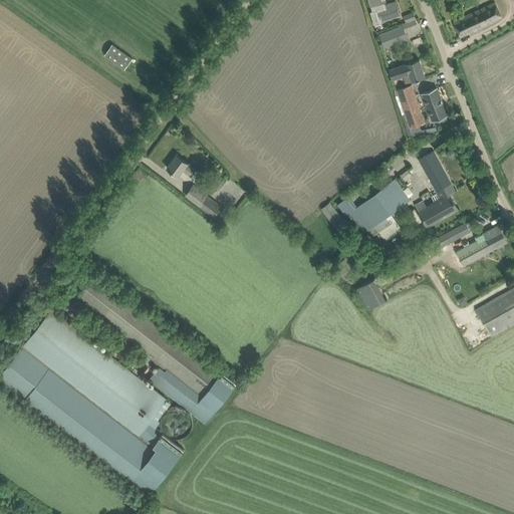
[(368,0),(370,6),(372,12),(371,12),(375,25),(381,23),(380,21),(391,18),(401,15),(396,1),(387,4),(384,5),(383,2),(387,1),(386,0),(368,0)]
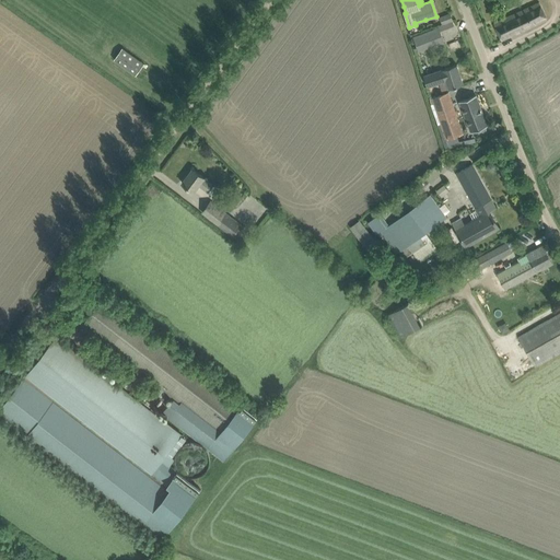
[(540,1),(504,19),(494,23),(502,41),(548,19),(540,1)]
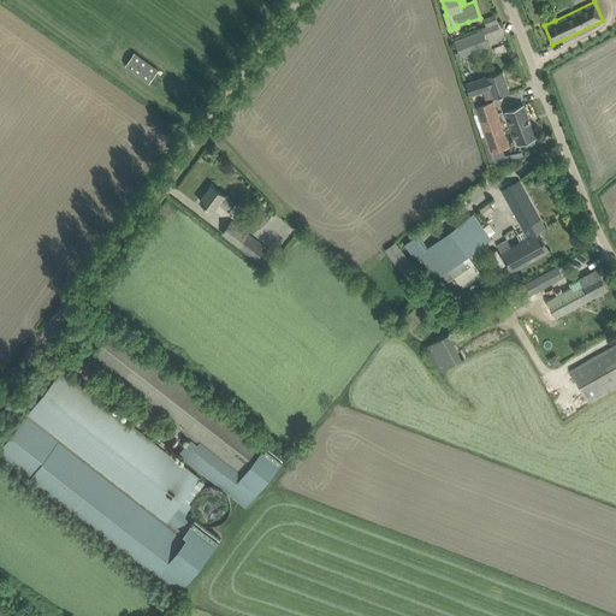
[(485,18),(487,25),(499,21),(497,15),(485,18)]
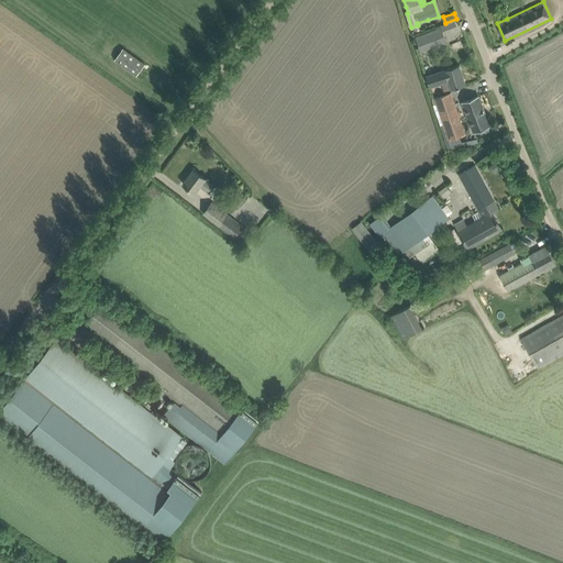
[(421,52),(446,42),(441,29),(416,39),(421,52)]
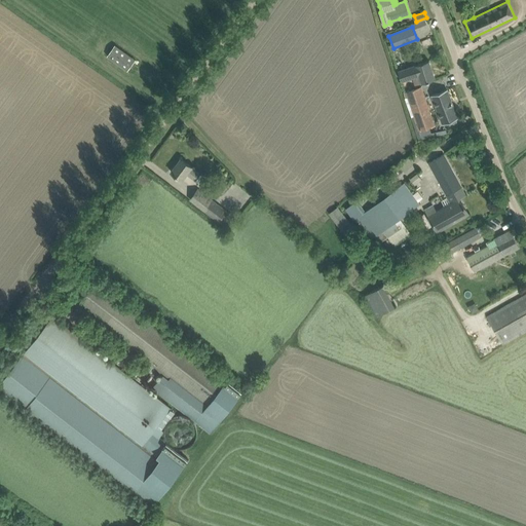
[(116,44),(108,55),(128,70),(136,60),(116,44)]
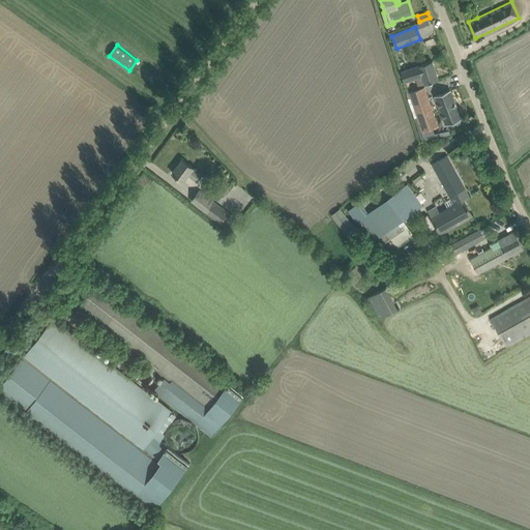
[(419,65),(411,68),(400,71),(404,82),(422,76),(425,84),(439,80),(433,61),(419,65)]
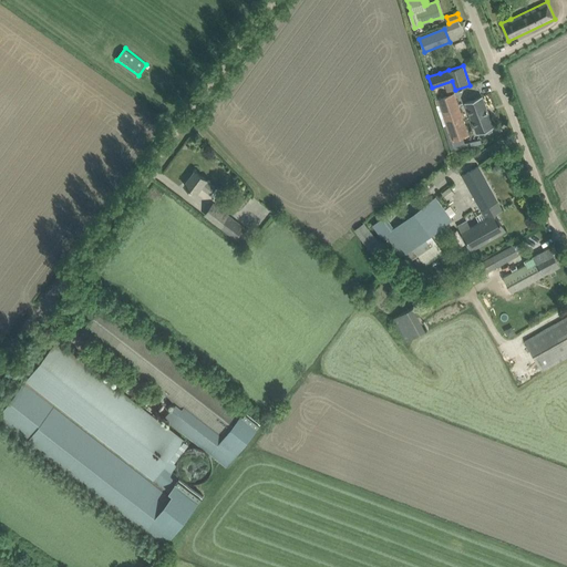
[(439,99),(435,100),(437,105),(441,104),(447,125),(444,126),(446,134),(452,151),(456,150),(453,140),(463,136),(468,135),(462,116),(454,93),(439,99)]
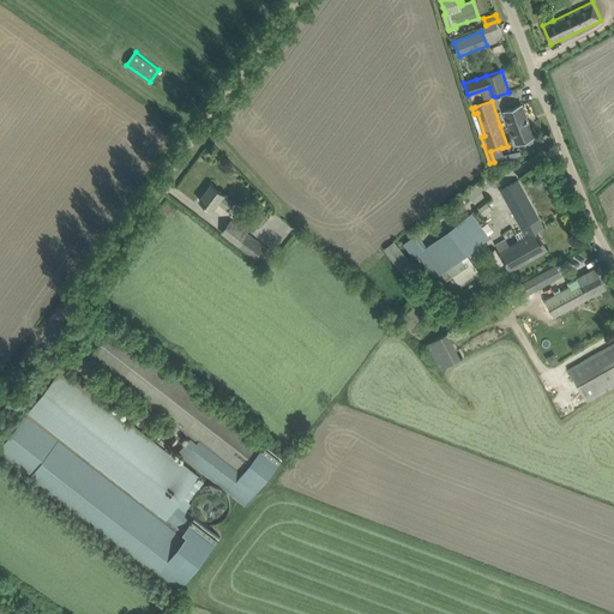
[(504,112),(516,144),(534,137),(523,106),(504,112)]
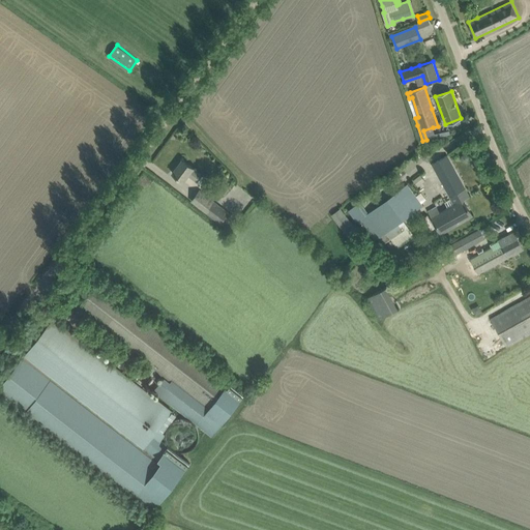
[(443,232),(472,215),(463,199),(470,195),(447,155),(433,164),(455,204),(441,212),(437,205),(430,209),(443,232)]
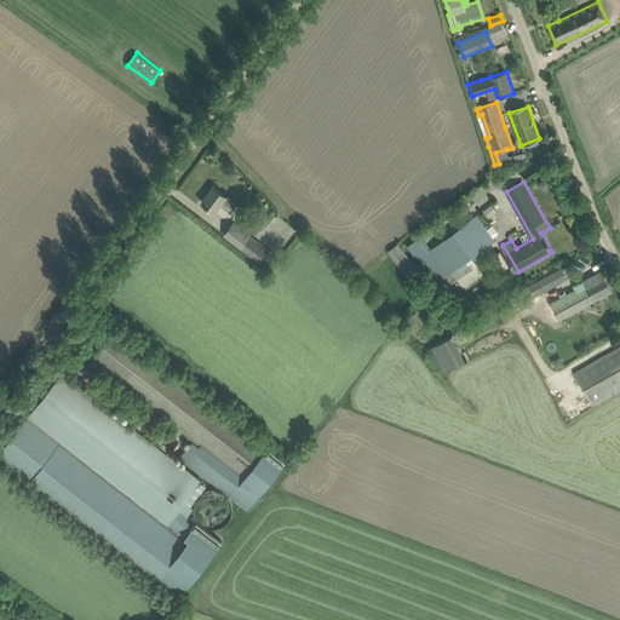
[(231,213),(233,213),(237,217),(244,210),(213,187),(202,202),(216,212),(220,205),(231,213)]
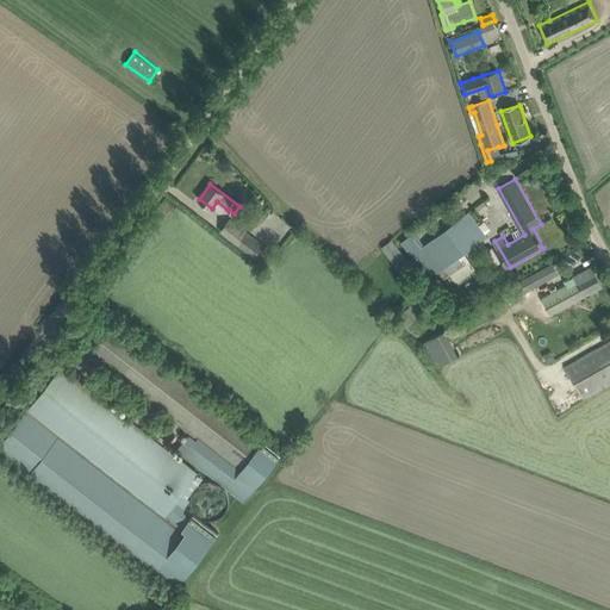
[(415,232),(402,242),(411,255),(415,253),(433,277),(435,275),(436,274),(441,281),(450,274),(458,285),(477,271),(464,253),(480,241),(487,236),(486,234),(480,226),(470,212),(462,217),(424,246),(415,232)]
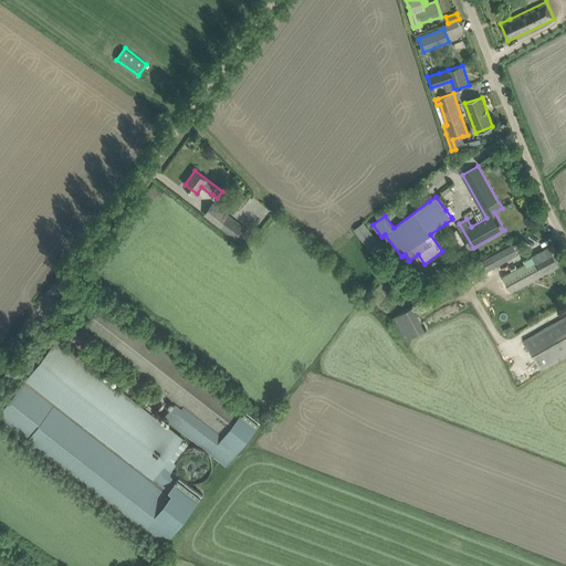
[(206,215),(234,237),(247,245),(255,234),(213,203),(206,215)]
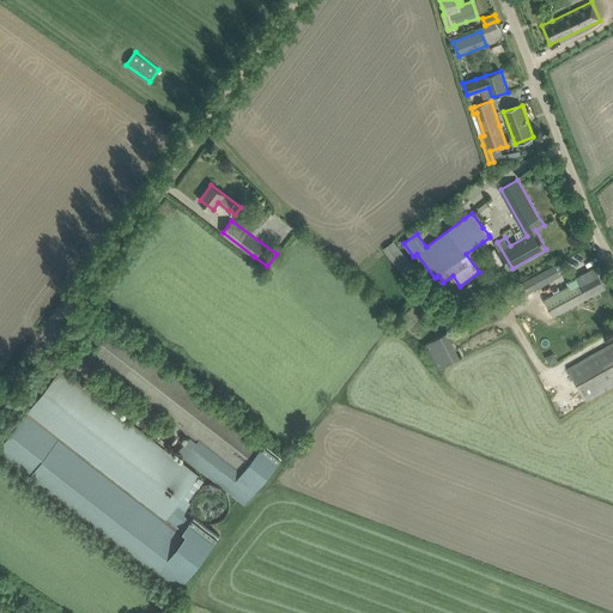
[(399,268),(408,260),(394,240),(383,247),(399,268)]
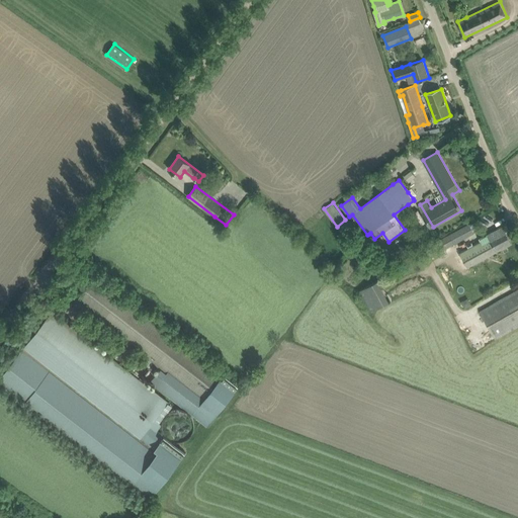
[(443,249),(475,233),(469,225),(439,241),(443,249)]
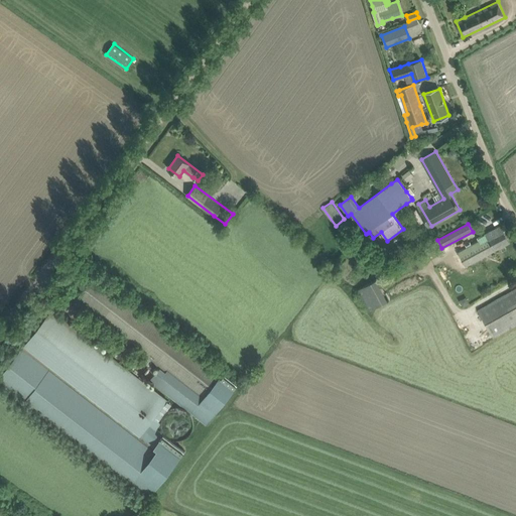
[(464,251),(459,254),(466,267),(501,247),(510,242),(501,225),(492,230),(478,238),(480,242),(472,247),(469,242),(462,247),(464,251)]
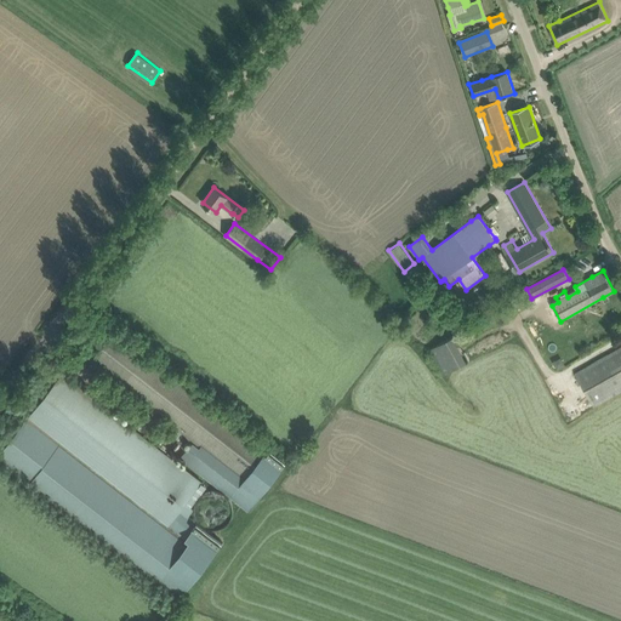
[(115,330),(91,363),(101,370),(175,427),(170,433),(182,443),(187,437),(200,448),(187,463),(249,511),(261,495),(281,468),(286,462),(269,450),(268,449),(125,337),(115,330)]
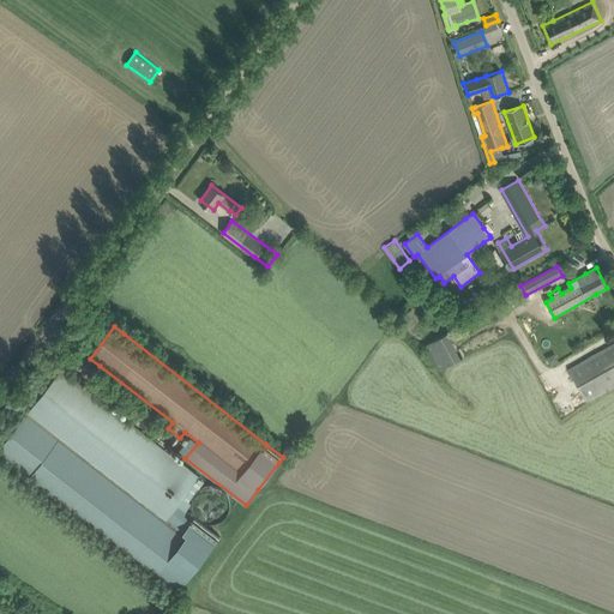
[(453,331),(425,345),(439,371),(465,354),(453,331)]
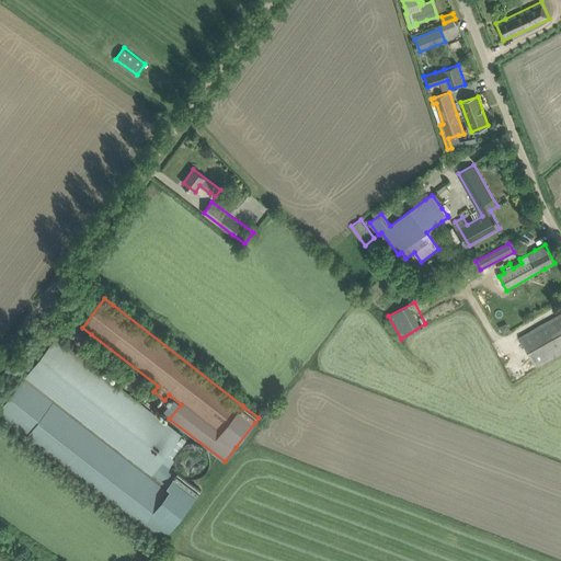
[(560,313),(553,318),(519,336),(536,366),(560,352),(560,313)]
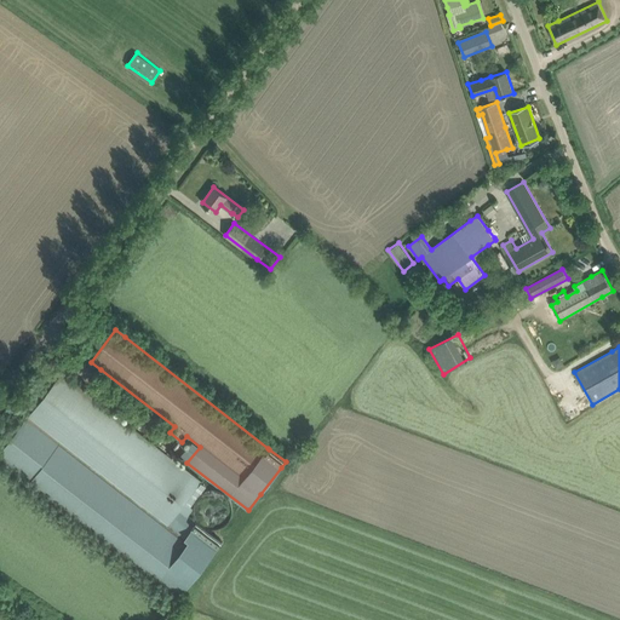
[(560,357),(552,361),(556,369),(564,365),(560,357)]
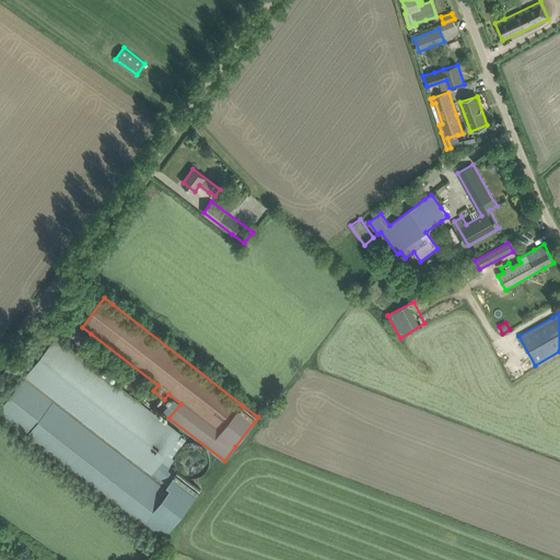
[(23,378),(0,409),(0,416),(26,436),(24,440),(23,440),(139,529),(158,545),(190,503),(201,489),(164,459),(183,436),(153,413),(163,399),(161,397),(150,410),(55,337),(23,378)]
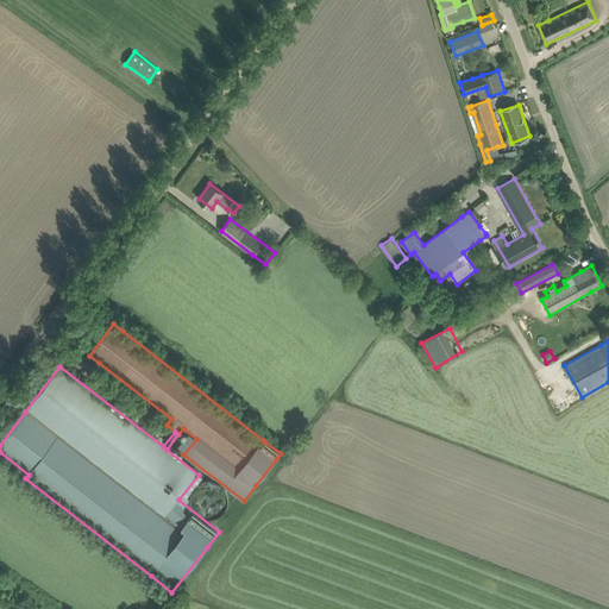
[(213,481),(211,481),(208,481),(206,481),(203,482),(201,483),(200,484),(198,485),(196,487),(195,489),(194,490),(193,493),(193,495),(192,497),(192,500),(193,502),(193,504),(194,506),(195,508),(196,510),(198,512),(199,513),(201,514),(203,515),(206,516),(207,516),(209,516),(212,516),(214,516),(217,515),(219,514),(220,513),(223,512),(224,510),(225,508),(226,507),(227,504),(227,502),(228,500),(228,497),(227,495),(227,494),(226,491),(225,489),(224,488),(223,485),(221,484),(219,483),(217,482),(215,481),(213,481)]
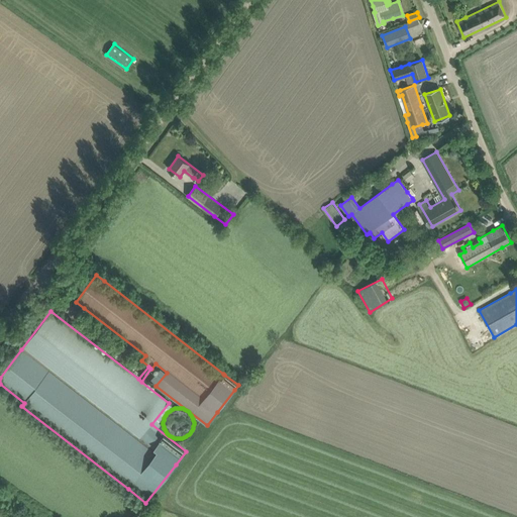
All buildings are outlined.
